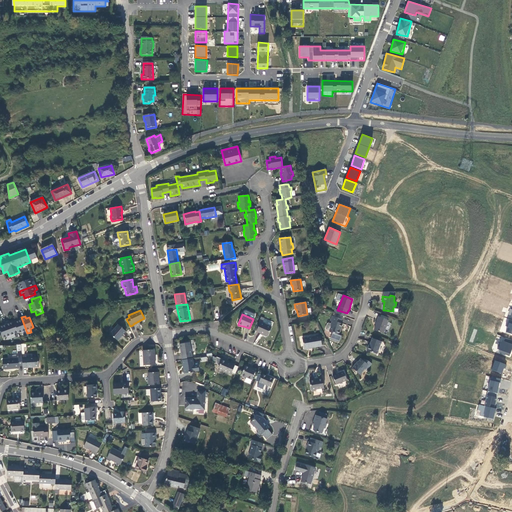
[(341,323),(342,320),(333,316),(332,316),(330,321),(331,321),(330,324),(328,323),(327,324),(325,329),(326,330),(329,331),(339,335),(341,330),(340,330),(342,324),(341,323)]
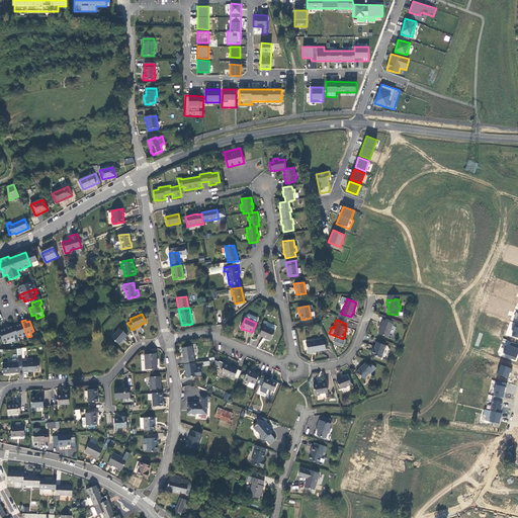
[(18,336),(18,337),(22,336),(23,339),(27,337),(21,321),(17,322),(17,323),(18,325),(15,326),(14,326),(18,336)]
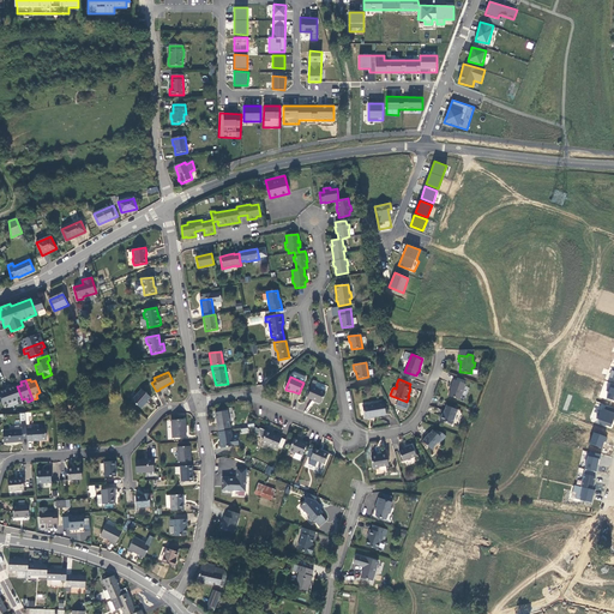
[(465,384),(453,380),(450,390),(451,390),(449,396),(459,401),(465,384)]
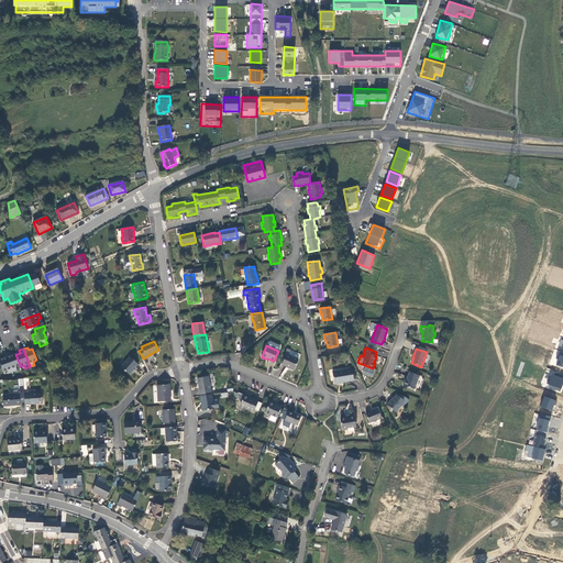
[(552,364),(562,367),(562,353),(558,351),(552,364)]
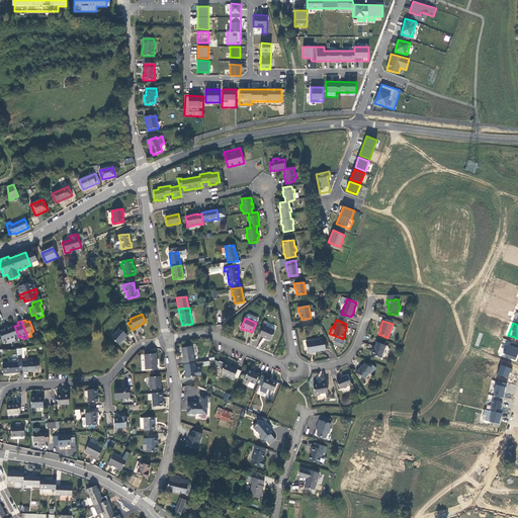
[(11,342),(15,341),(14,338),(18,336),(14,326),(13,326),(10,327),(9,325),(5,326),(11,342)]
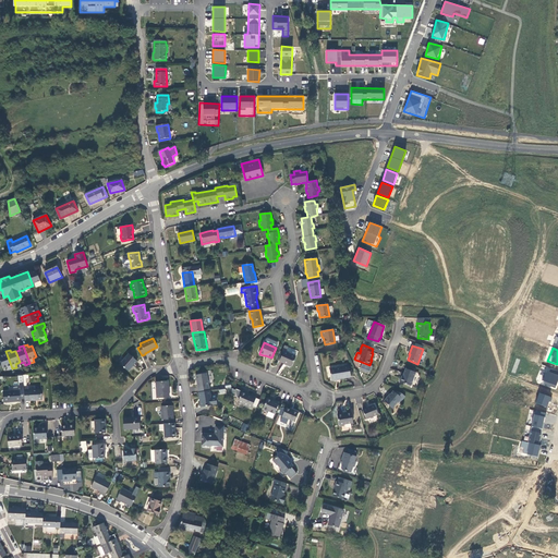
[(8,371),(12,368),(5,351),(2,352),(2,353),(2,355),(0,355),(0,360),(3,368),(7,367),(8,371)]
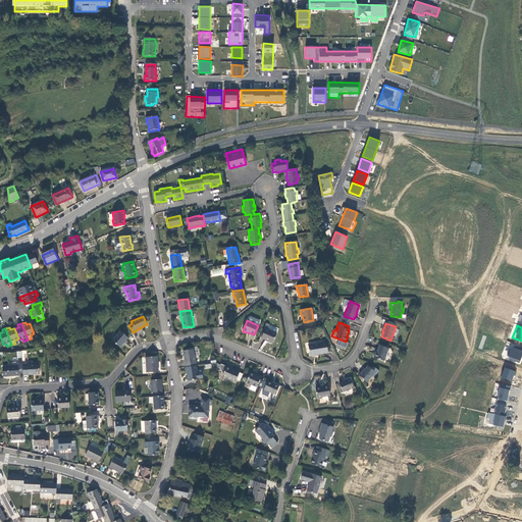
[(276,333),(265,328),(261,337),(265,340),(265,341),(271,343),(272,343),(276,333)]
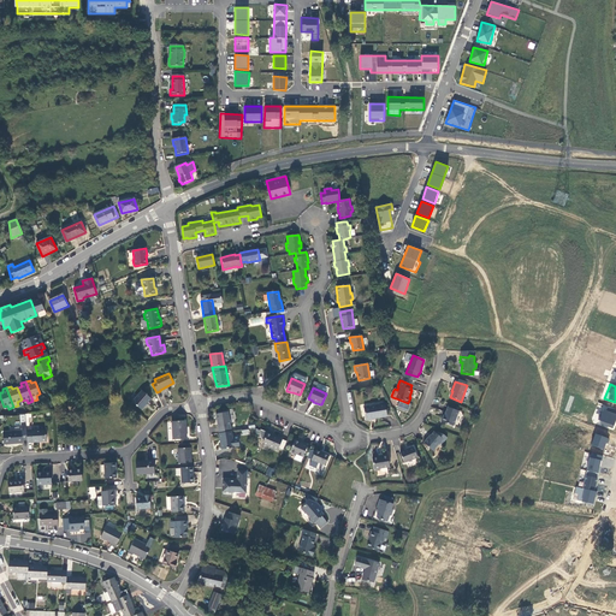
[(132,402),(141,410),(150,398),(142,391),(132,402)]
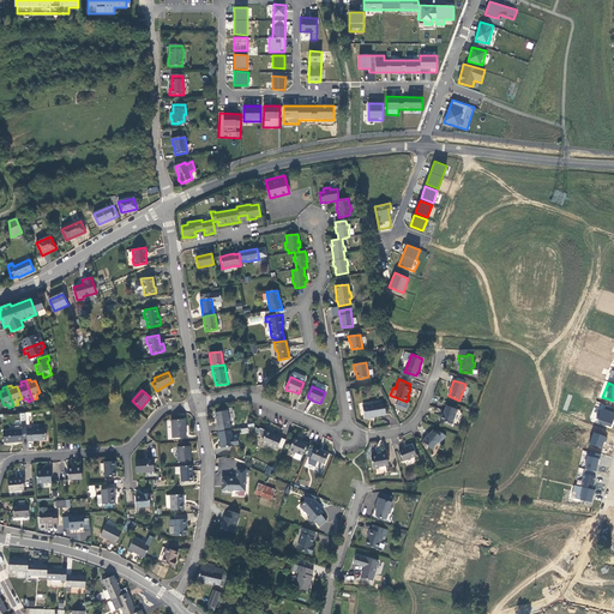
[(595,407),(600,409),(595,422),(611,427),(613,417),(613,407),(596,402),(595,407)]
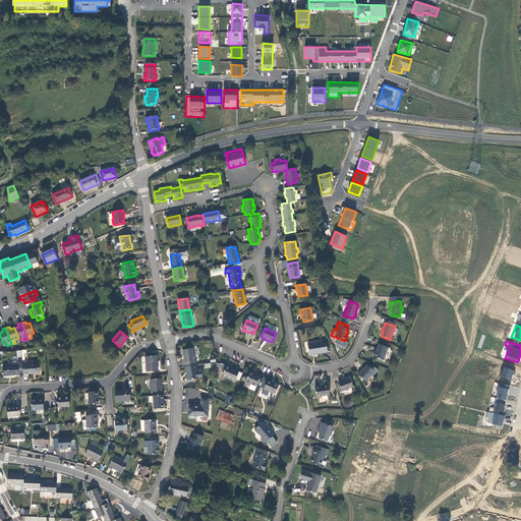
[(326,342),(307,345),(309,354),(314,354),(317,354),(328,352),(326,342)]
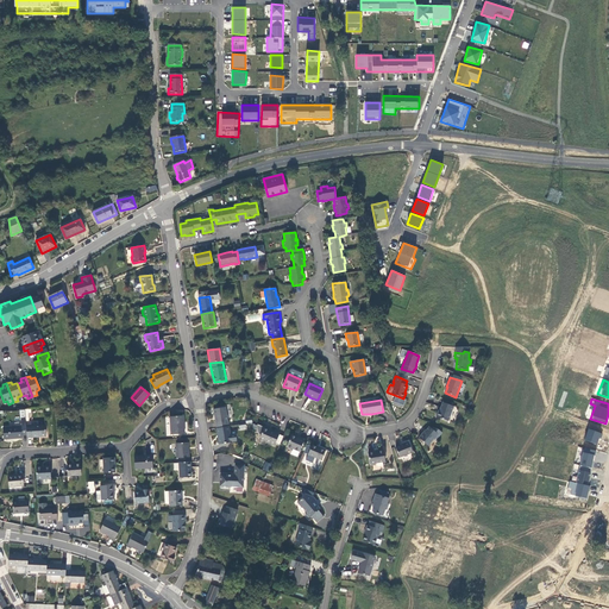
[(435,416),(449,421),(453,407),(443,402),(439,412),(438,412),(435,416)]
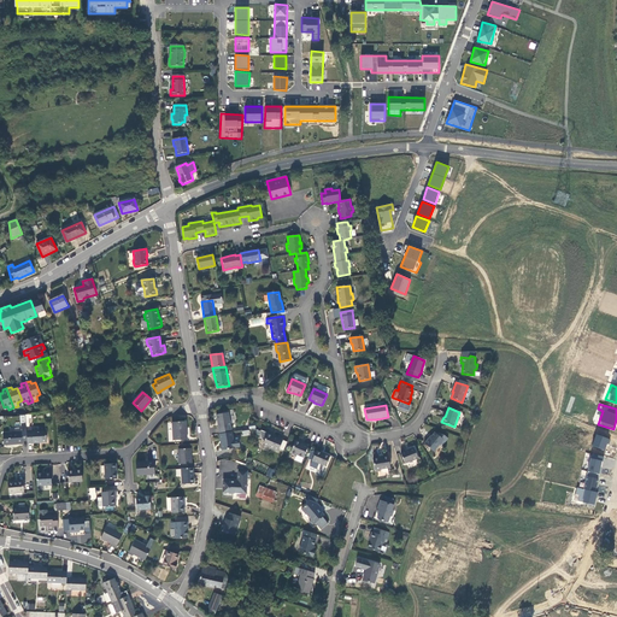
[(216,415),(219,434),(231,432),(229,413),(216,415)]
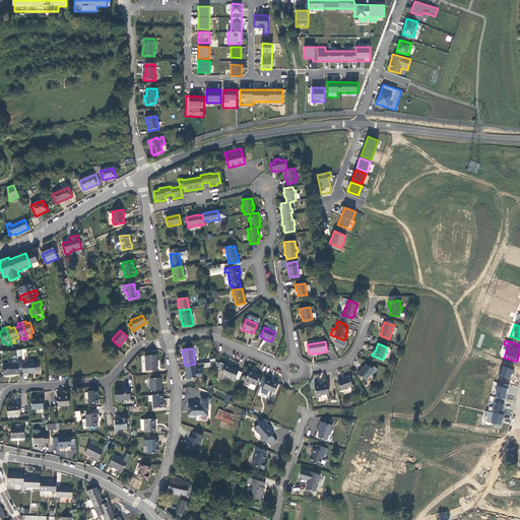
[(146,371),(157,371),(157,363),(156,363),(156,355),(145,355),(146,371)]
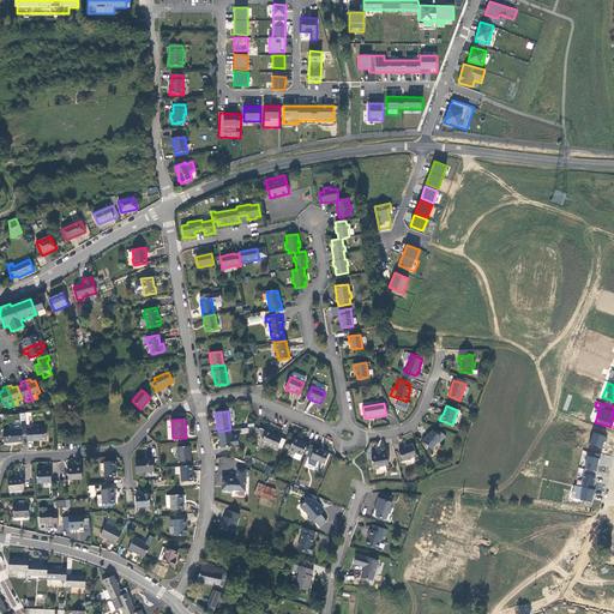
[(23,439),(26,439),(26,426),(25,422),(20,422),(22,431),(2,432),(4,444),(23,441),(23,439)]
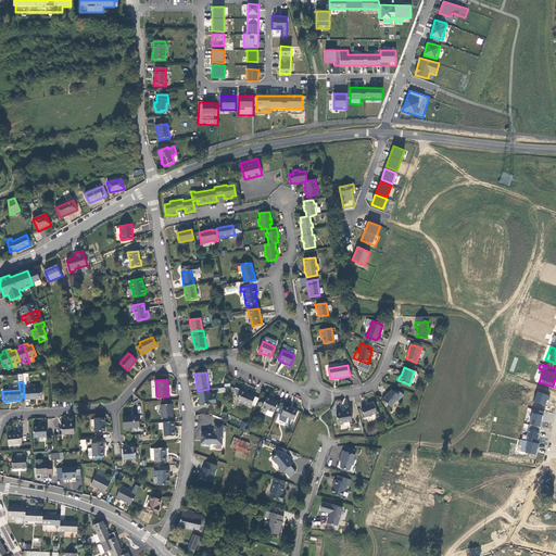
[(24,397),(25,400),(42,399),(41,388),(28,389),(28,384),(24,386),(24,397)]
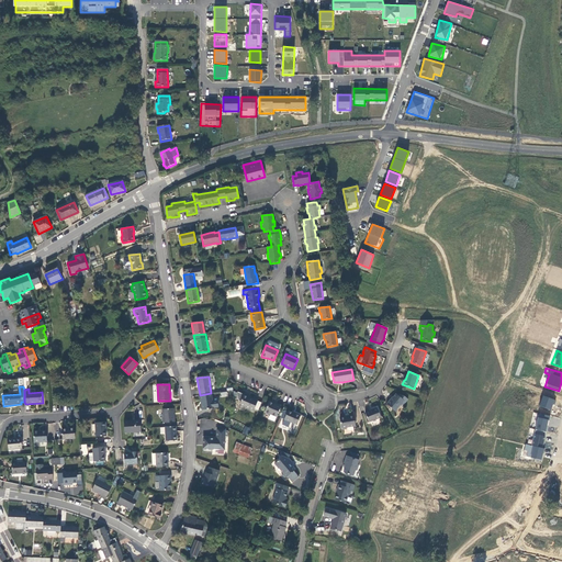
[(211,393),(200,395),(202,411),(218,407),(217,401),(212,401),(211,393)]
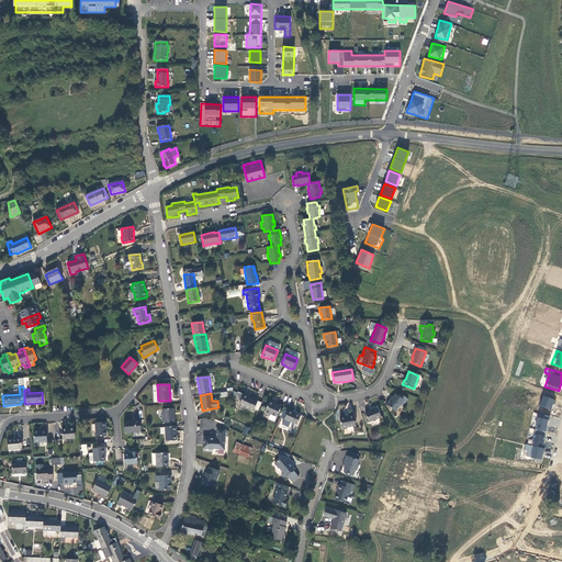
[(390,400),(386,404),(395,412),(404,401),(396,394),(391,400),(390,400)]
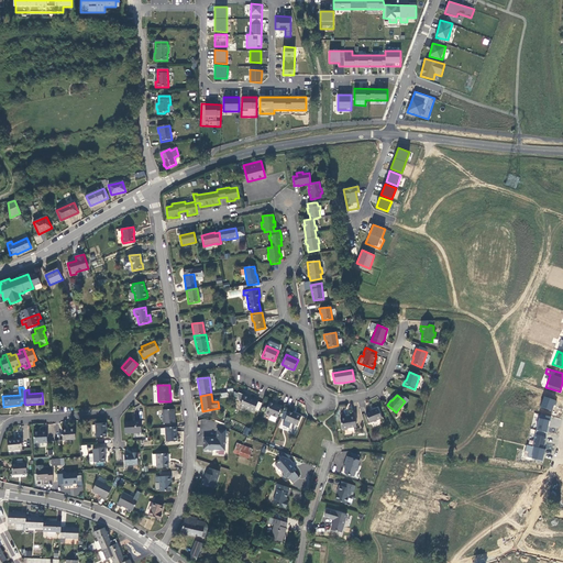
[(258,401),(250,397),(250,398),(244,396),(240,405),(241,406),(246,408),(246,409),(251,411),(252,410),(254,411),(255,410),(258,401)]
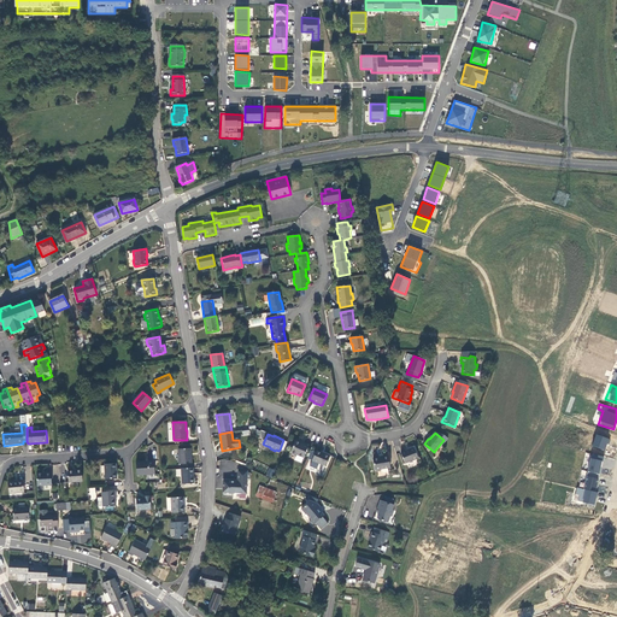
[(605,451),(610,439),(597,434),(592,446),(605,451)]
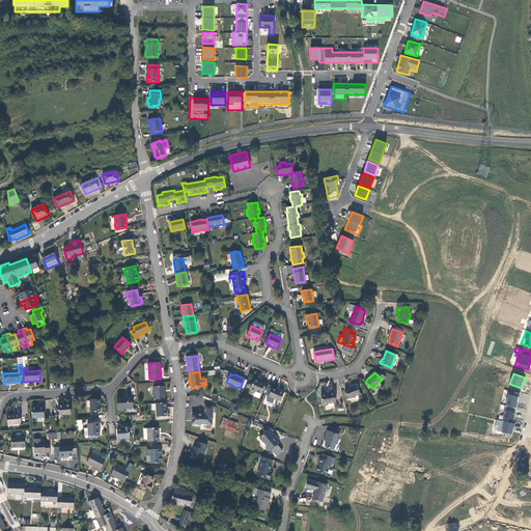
[(260,383),(254,380),(250,389),(251,390),(254,392),(255,391),(261,394),(266,383),(261,382),(260,383)]
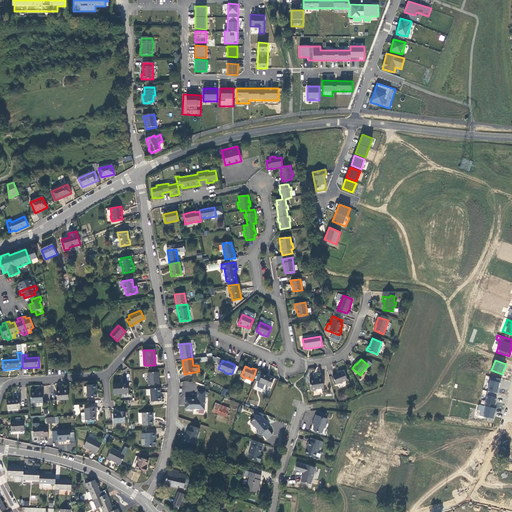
[(332,376),(336,385),(347,380),(343,371),(339,373),(332,376)]
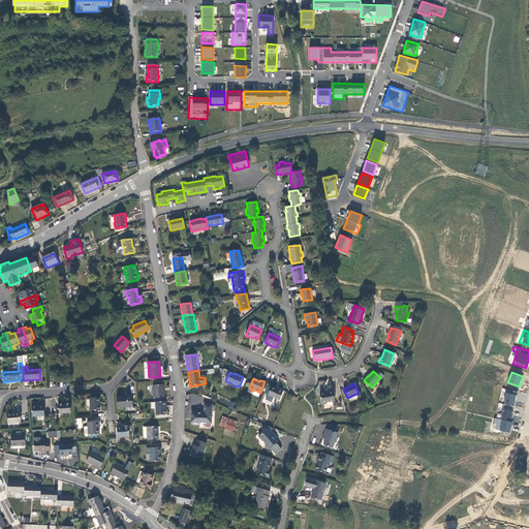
[(156,402),(165,401),(165,397),(164,398),(163,384),(153,385),(153,398),(156,398),(156,402)]
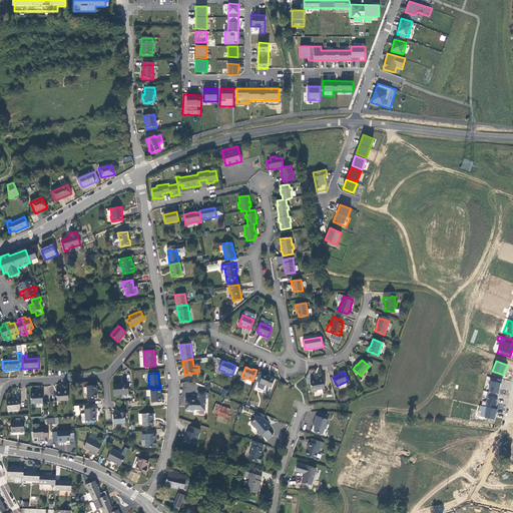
[(260,383),(270,388),(274,379),(270,377),(270,378),(263,375),(260,383)]
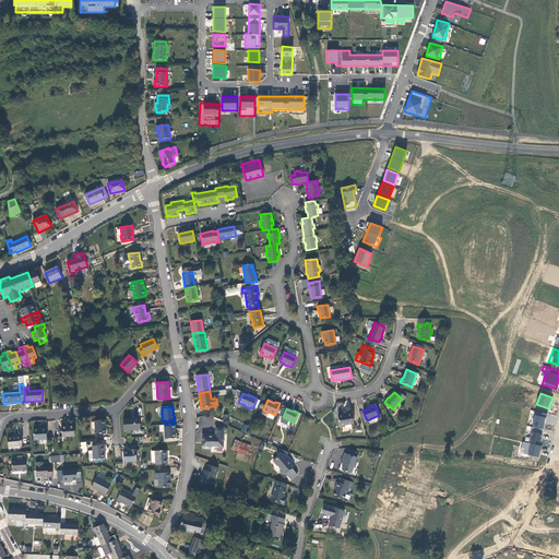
[(539,445),(546,413),(535,411),(528,442),(522,441),(521,450),(524,451),(523,454),(539,458),(542,445),(539,445)]
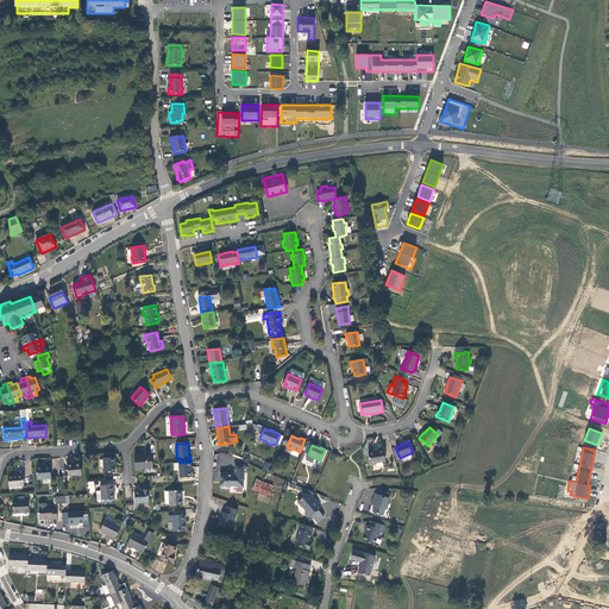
[(368,453),(370,464),(371,465),(376,465),(376,463),(384,462),(383,457),(384,456),(383,450),(377,450),(377,451),(374,451),(375,452),(368,453)]
